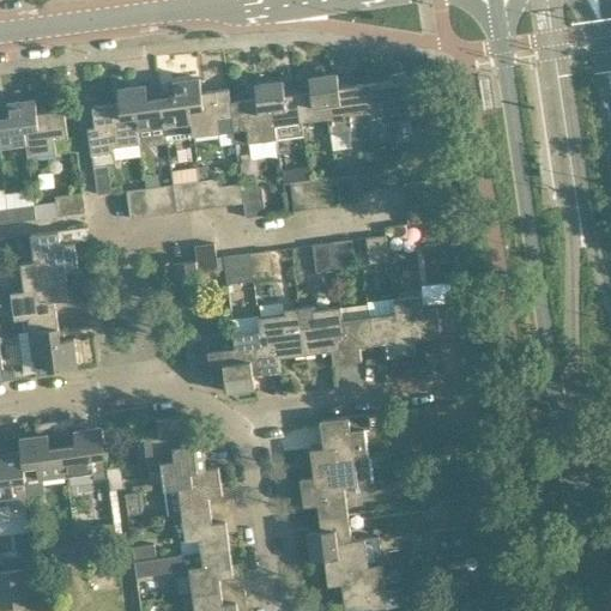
[(391,83),(363,86),(370,133),(385,131),(383,126),(409,122),(410,135),(412,135),(422,134),(436,132),(431,102),(428,76),(405,78),(404,73),(389,74),(391,83)]
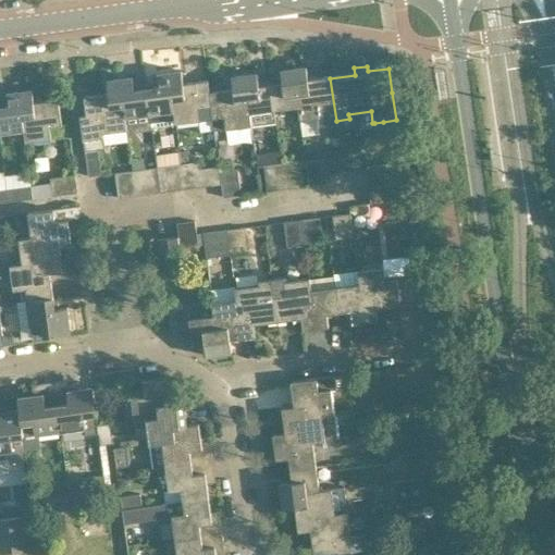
[(281,85),(269,86),(272,112),(297,109),(295,96),(307,95),(304,69),(279,72),(281,85)]
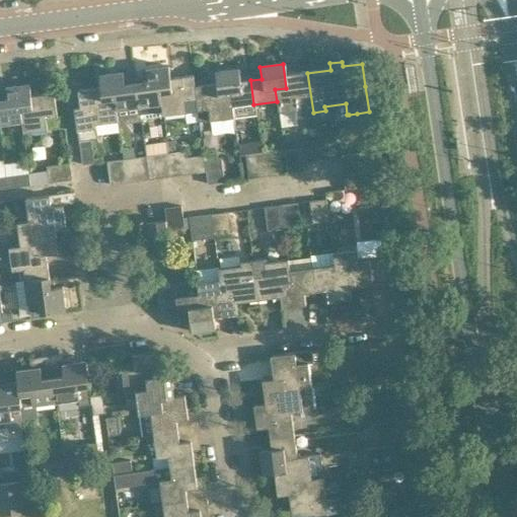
[(145,82),(134,83),(138,107),(139,120),(162,117),(159,93),(170,91),(166,68),(144,71),(145,82)]
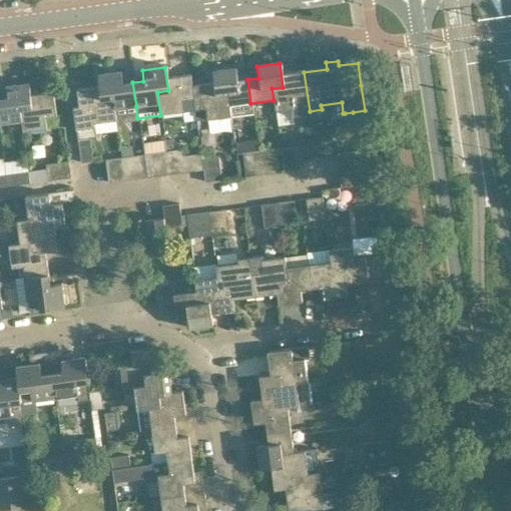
[(235,69),(212,72),(213,84),(215,95),(226,94),(229,117),(252,114),(250,103),(247,79),(236,81),(235,69)]
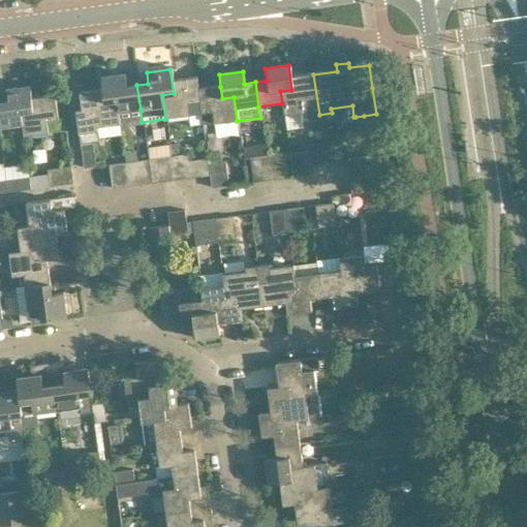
[(291,90),(280,91),(282,103),(283,115),(300,113),(301,120),(319,118),(319,115),(313,74),(292,76),(290,78),(291,90)]
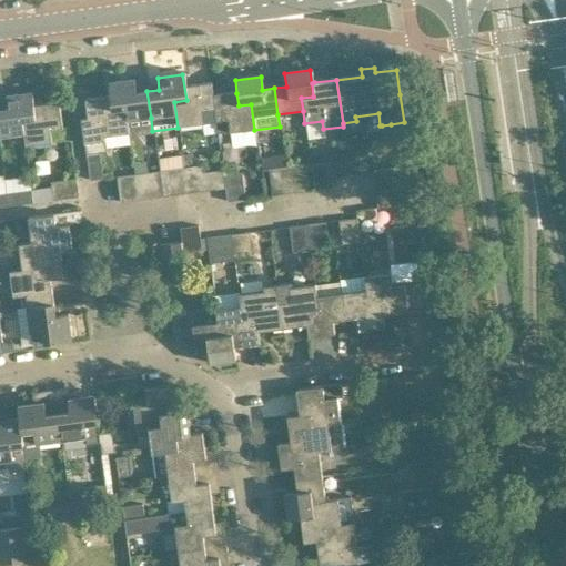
[(133,81),(108,84),(111,110),(123,109),(127,134),(128,134),(127,121),(151,118),(147,91),(135,93),(133,81)]
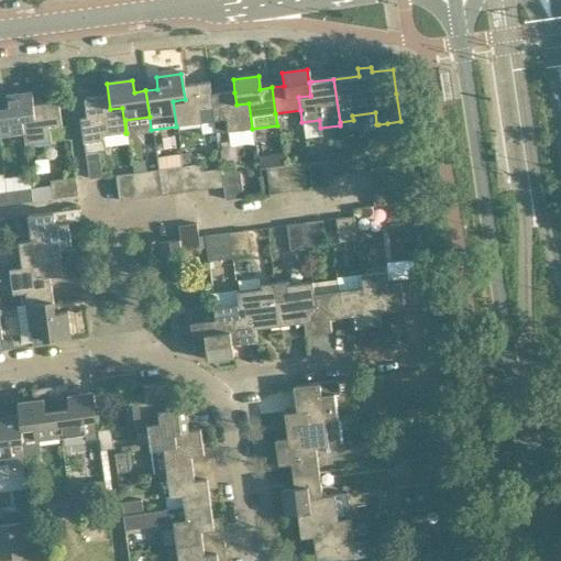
[(185,99),(173,101),(176,127),(201,122),(204,135),(215,134),(210,96),(208,83),(183,86),(185,99)]
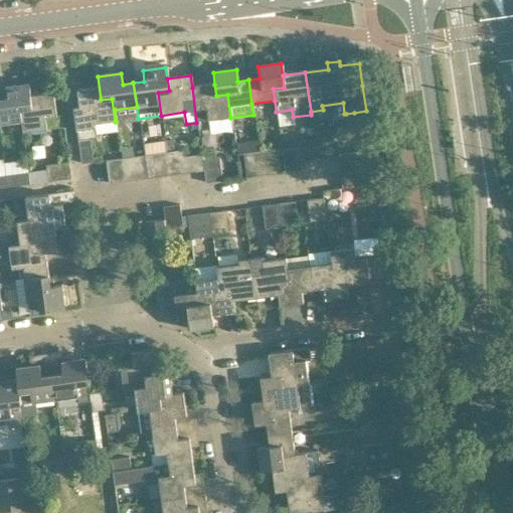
[(101,100),(98,76),(99,88),(76,91),(78,108),(72,108),(77,142),(89,140),(96,139),(94,124),(115,122),(112,99),(101,100)]
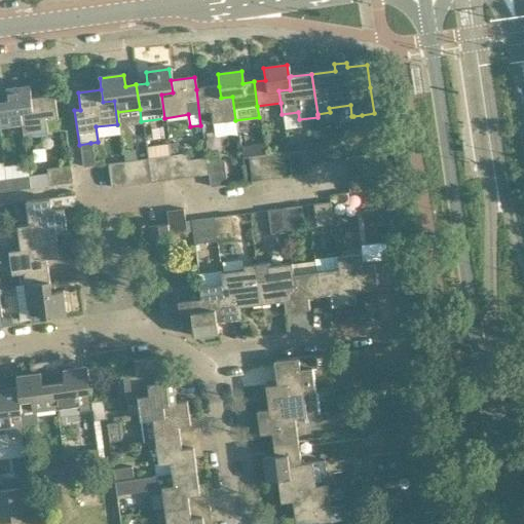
[(2,98),(0,98),(0,127),(22,124),(20,111),(32,110),(30,98),(29,86),(5,89),(6,102),(2,102),(2,98)]
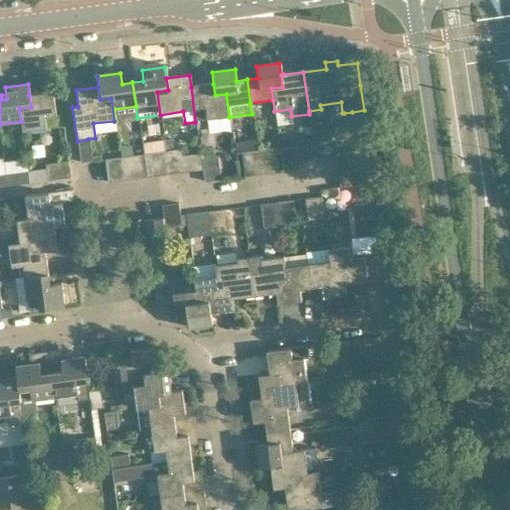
[(213,84),(191,87),(195,122),(206,120),(208,131),(231,128),(229,117),(226,94),(215,95),(213,84)]
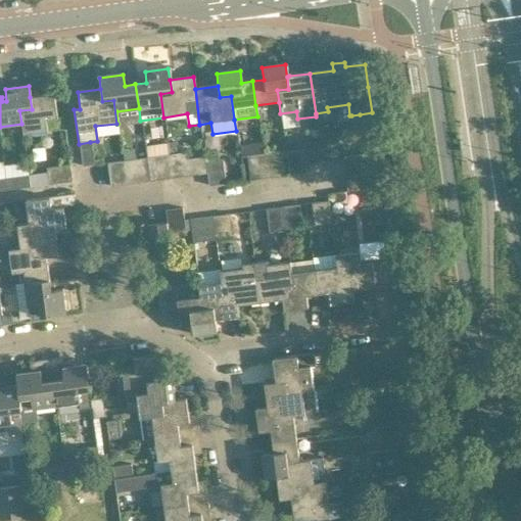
[(53,94),(30,97),(32,109),(19,110),(21,124),(22,135),(46,132),(45,121),(56,119),(53,94)]
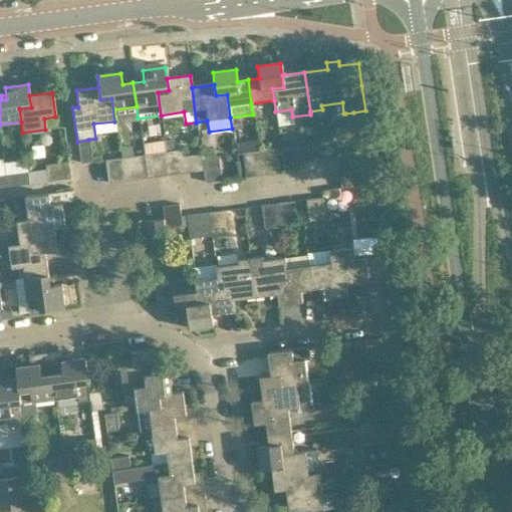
[(88,140),(77,142),(80,165),(91,163),(88,140)]
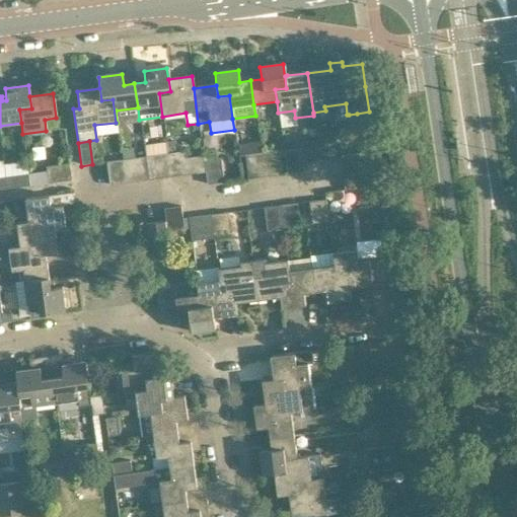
[(293,150),(284,152),(287,174),(303,172),(302,164),(318,161),(316,141),(293,144),(293,150)]
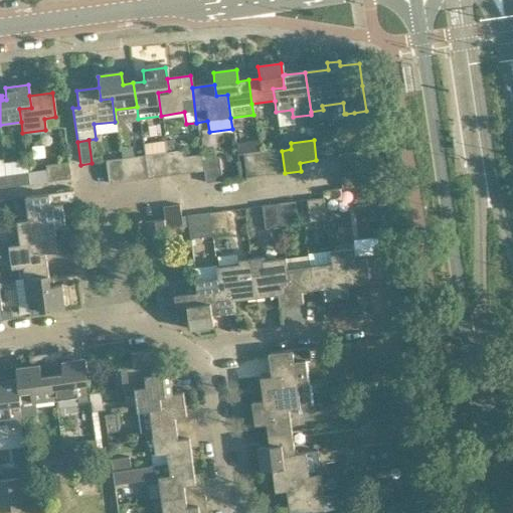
[(164,142),(141,145),(143,156),(146,179),(169,176),(166,153),(164,142)]
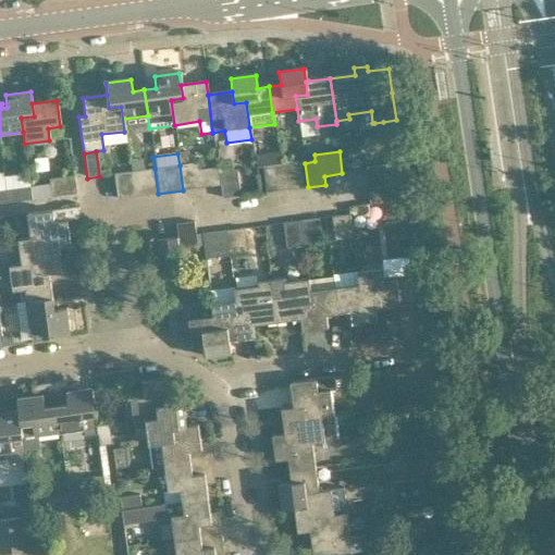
[(364,169),(367,187),(404,182),(401,153),(386,156),(387,165),(364,169)]
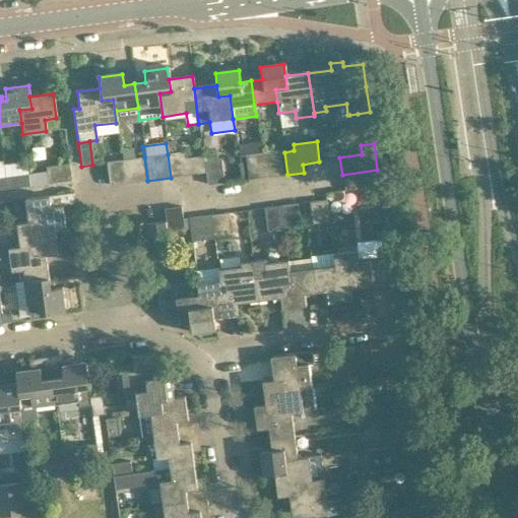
[(184,152),(168,154),(171,178),(187,176),(185,160),(184,152)]
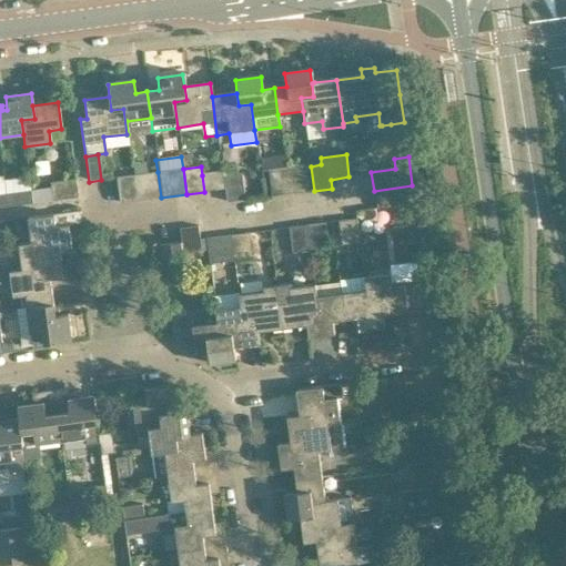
[(303,167),(285,169),(289,194),(306,192),(303,167)]
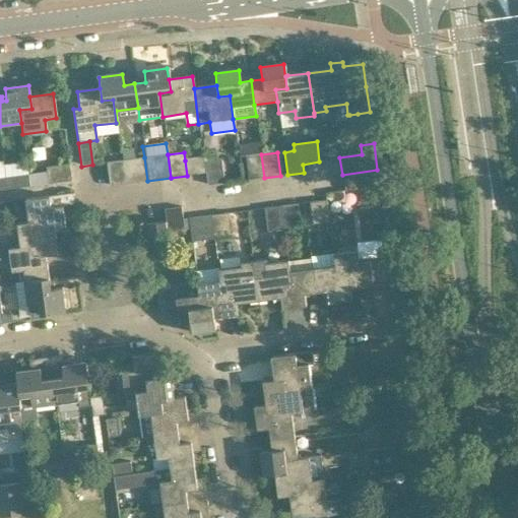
[(264,178),(261,154),(245,157),(248,180),(264,178)]
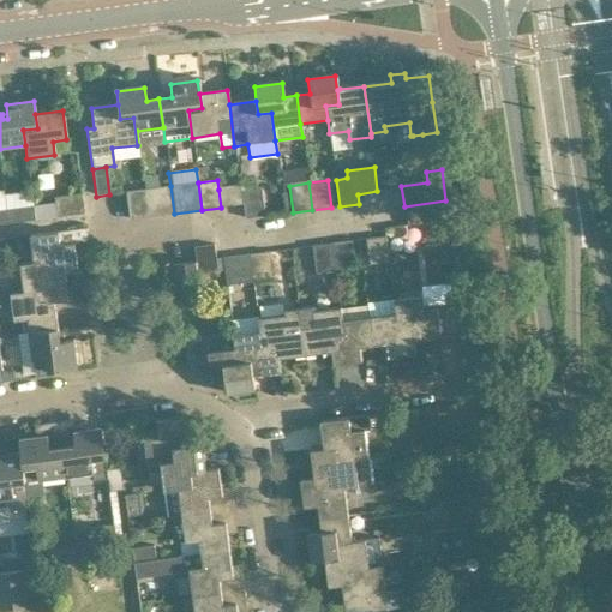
[(171,186),(143,191),(147,217),(174,214),(171,186)]
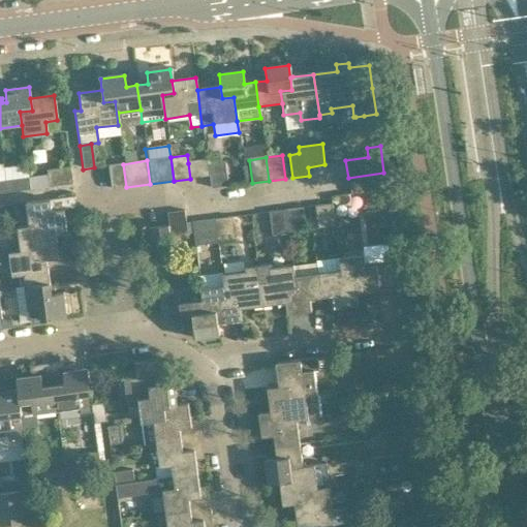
[(207,161),(188,163),(190,179),(209,177),(207,165),(207,161)]
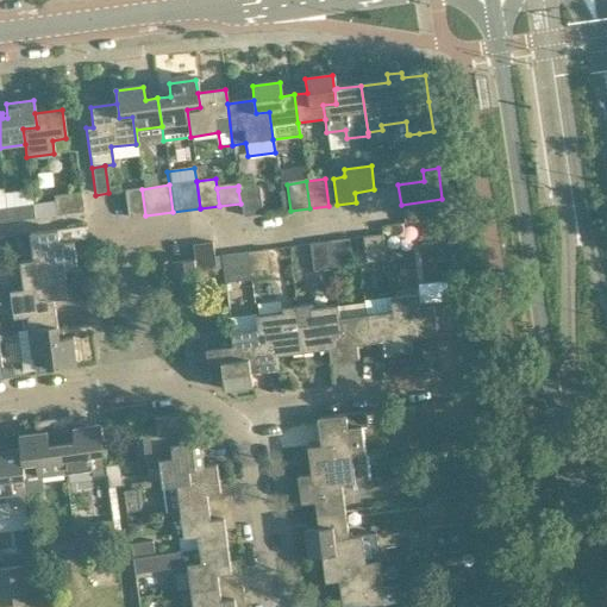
[(238,191),(241,204),(242,218),(262,216),(258,188),(238,191)]
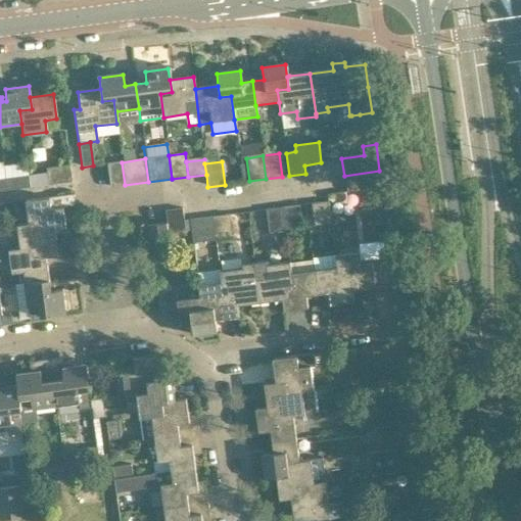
[(125,185),(122,162),(106,164),(109,187),(125,185)]
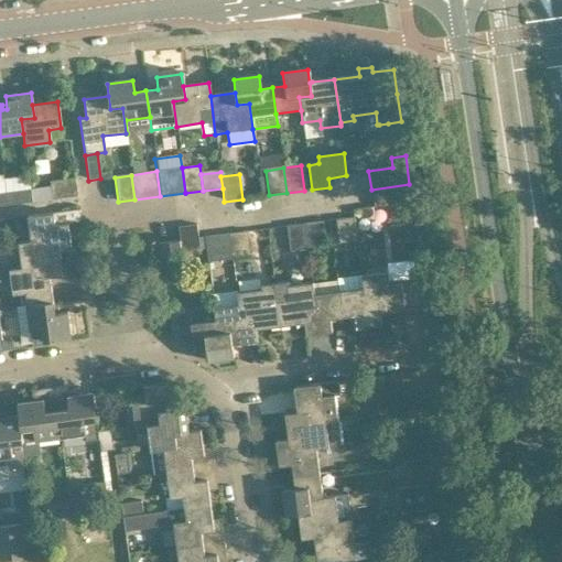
[(77,197),(74,179),(50,182),(52,201),(77,197)]
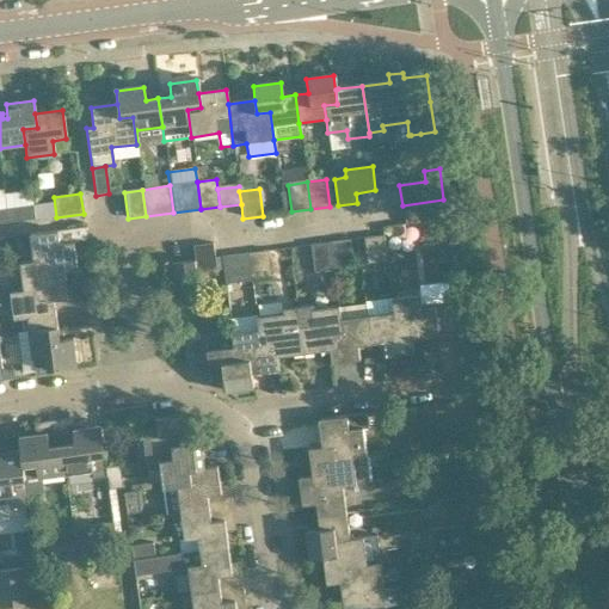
[(443,200),(403,205),(405,225),(420,222),(422,240),(449,237),(443,200)]
